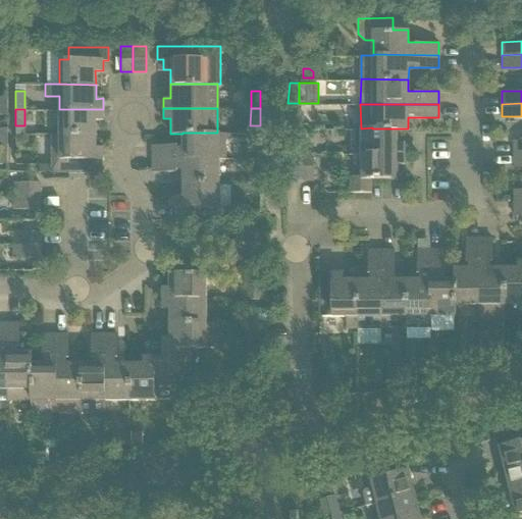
[(59,134),(96,134),(96,119),(103,119),(103,109),(59,109),(59,133),(59,134)]
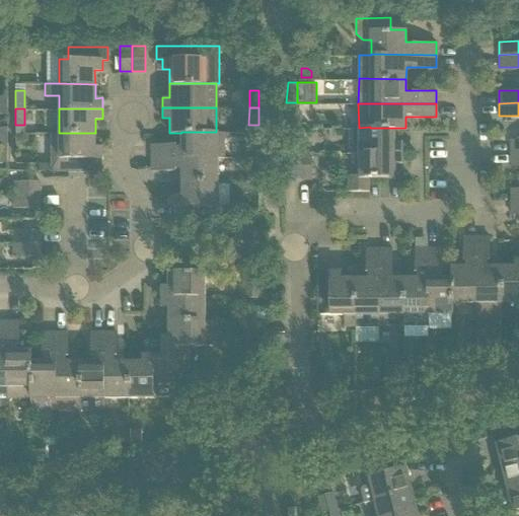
[(299,108),(286,108),(286,123),(299,123),(299,108)]
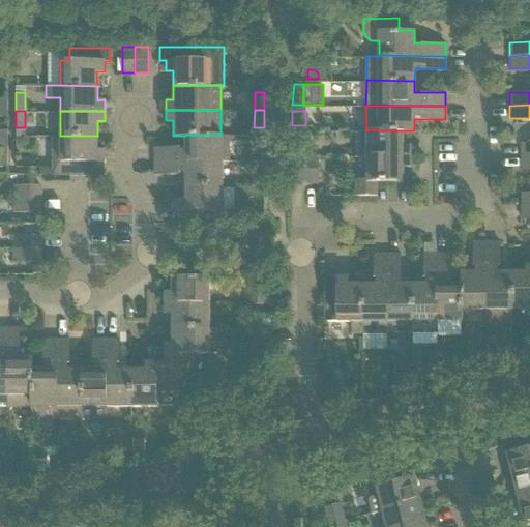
[(366,130),(354,129),(354,132),(356,132),(356,154),(354,154),(354,155),(366,155),(410,155),(410,145),(403,145),(403,130),(378,130),(378,129),(366,130)]
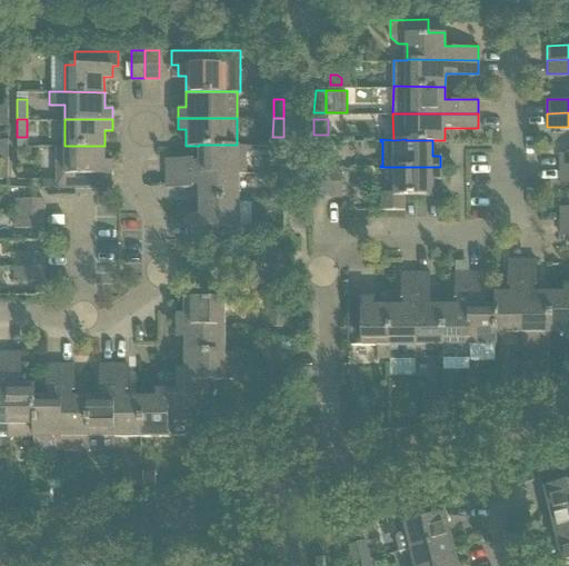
[(313,172),(313,195),(327,195),(327,167),(331,167),(331,140),(313,140),(313,154),(313,172)]
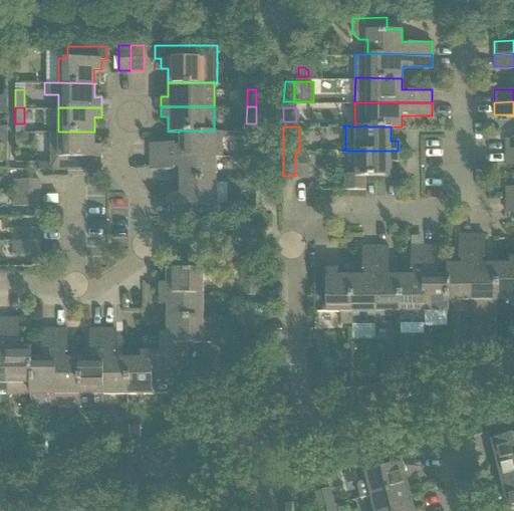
[(58,131),(50,131),(51,156),(51,168),(51,169),(66,168),(76,168),(94,168),(94,156),(101,156),(101,146),(94,146),(94,132),(58,132),(58,131)]
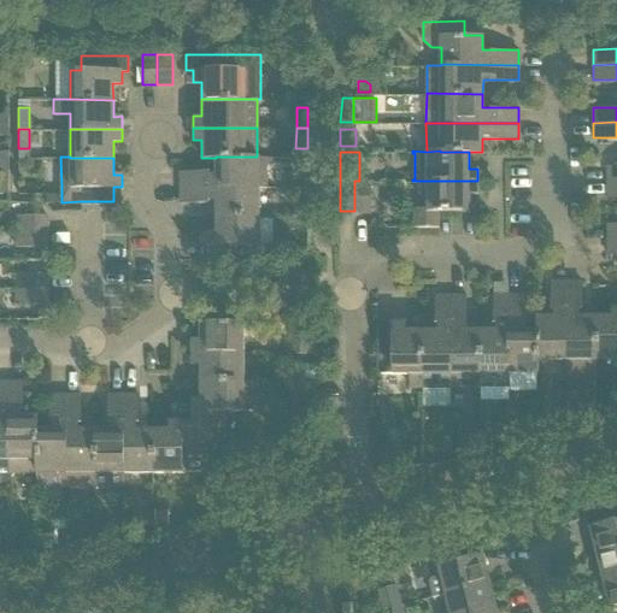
[(180,186),(268,186),(268,157),(257,157),(245,157),(216,157),(216,158),(216,171),(180,171),(180,186)]
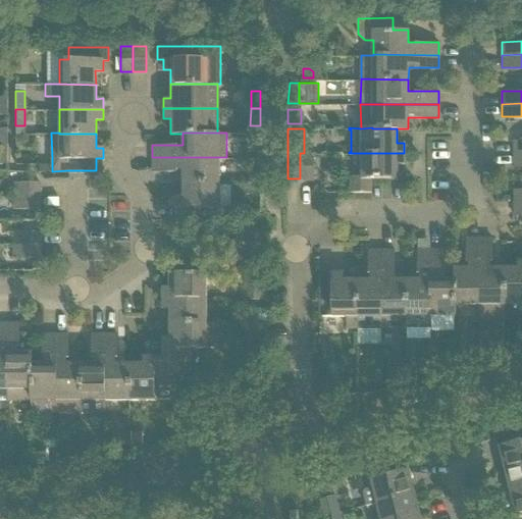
[(300,178),(313,178),(313,153),(304,153),(302,153),(300,153),(300,178)]
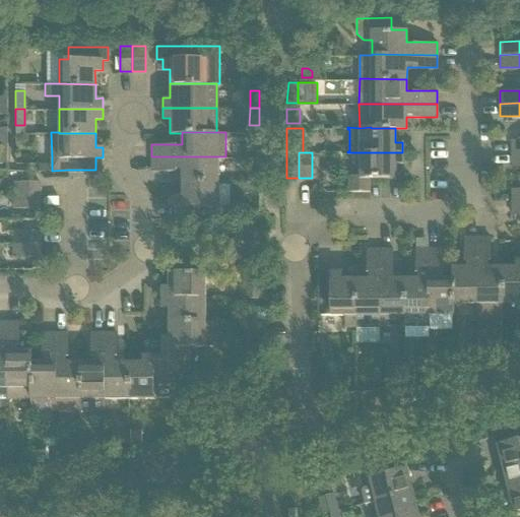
[(395,177),(395,163),(402,163),(402,152),(360,152),(360,175),(348,175),(348,190),(370,190),(370,177),(395,177)]
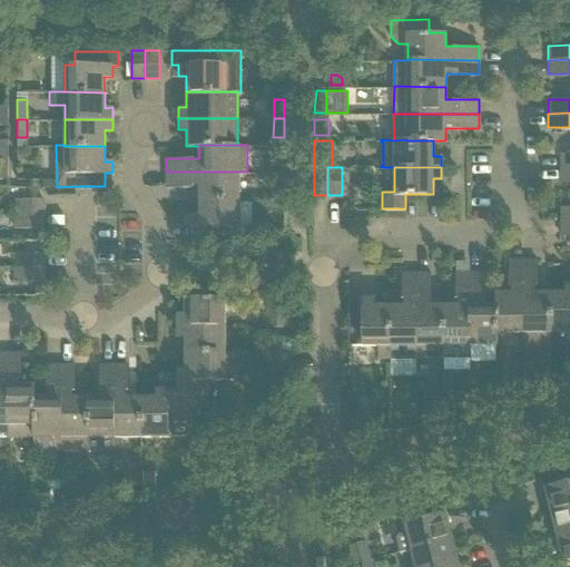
[(238,198),(238,174),(247,173),(247,172),(166,172),(166,186),(199,186),(199,198),(238,198)]
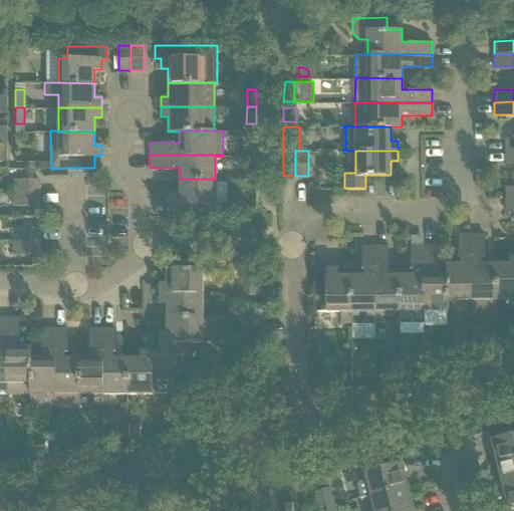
[(13,191),(39,191),(39,179),(13,179),(13,191)]
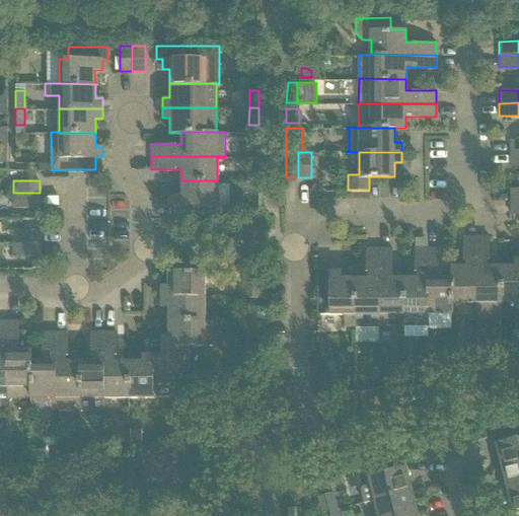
[(174,218),(200,218),(200,206),(217,206),(217,180),(181,180),(181,195),(174,195),(174,218)]
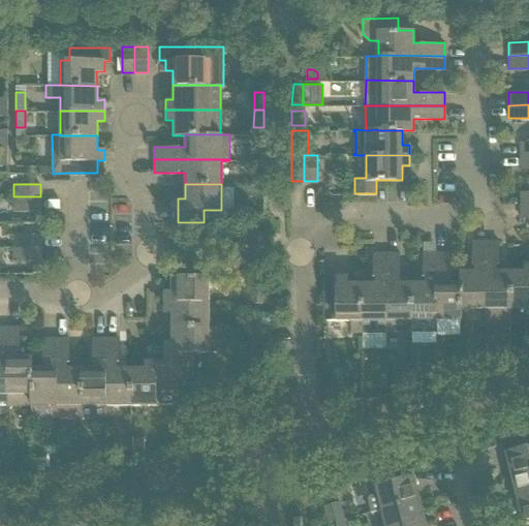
[(40,210),(40,196),(13,196),(13,210),(40,210)]
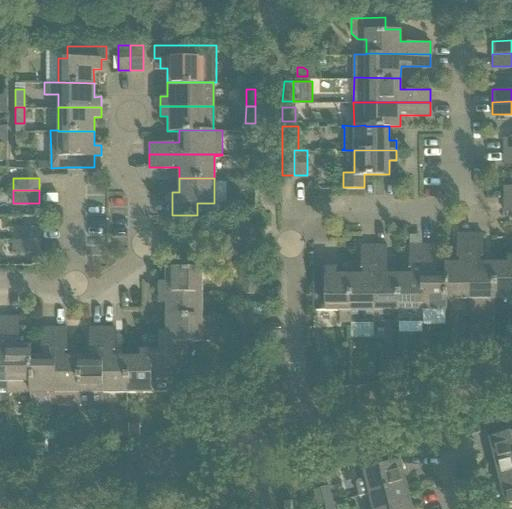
[(13,238),(39,238),(39,226),(13,226),(13,238)]
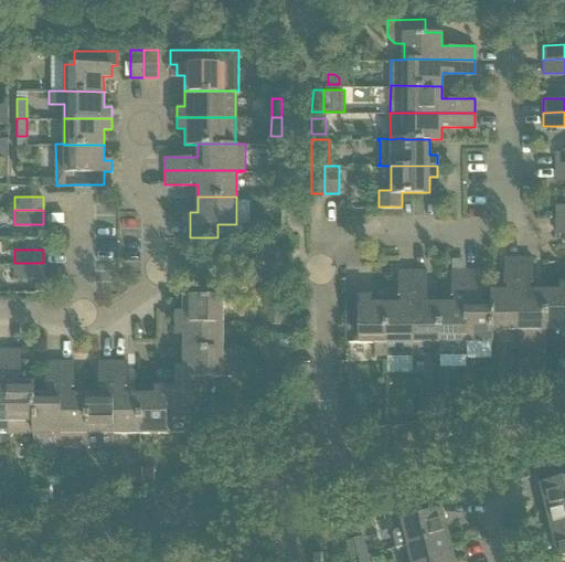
[(519,328),(519,256),(504,256),(504,289),(491,289),(491,301),(492,301),(492,328),(519,328)]
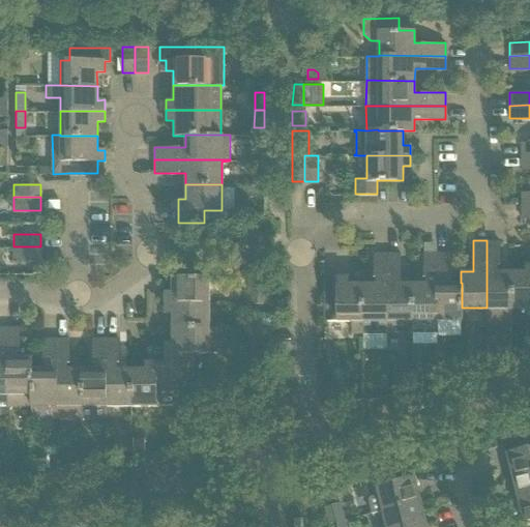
[(511,320),(511,308),(510,270),(499,270),(499,240),(487,240),(487,308),(487,320),(511,320)]
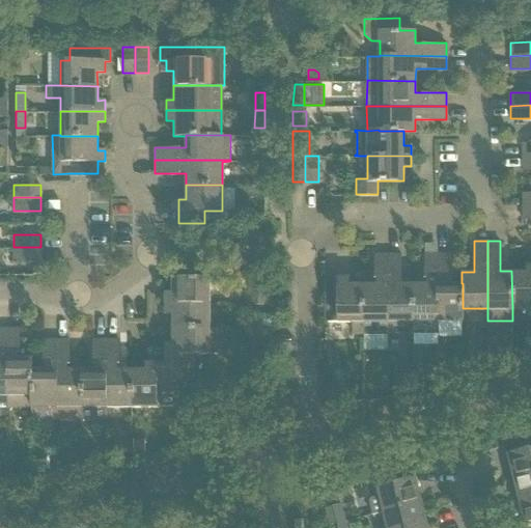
[(14,260),(40,260),(40,247),(14,247),(14,260)]
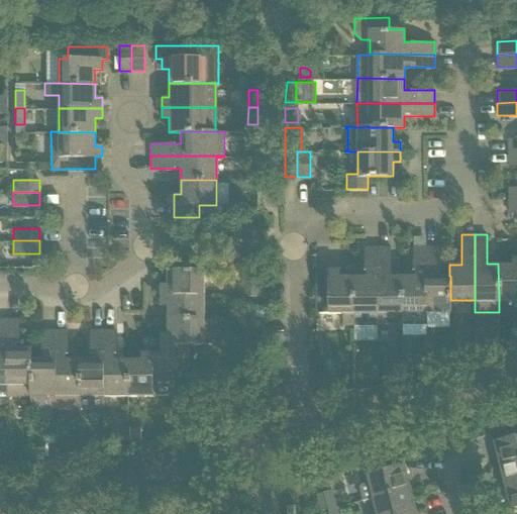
[(353,323),(378,323),(378,245),(365,245),(365,276),(353,276),(353,323)]
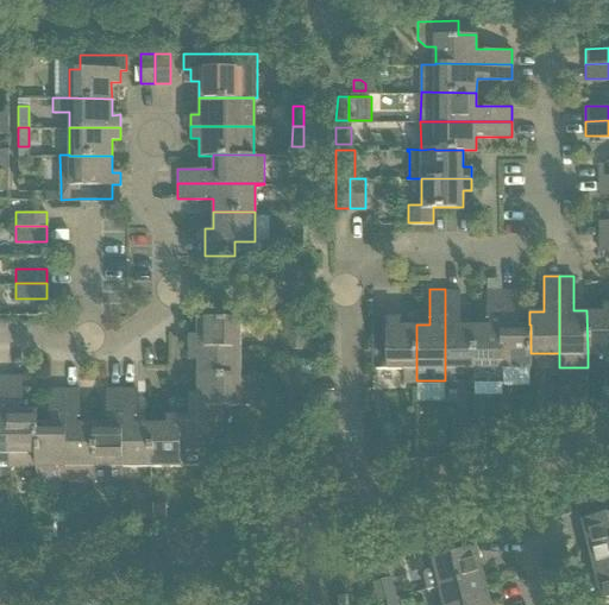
[(459,325),(459,289),(445,289),(445,380),(473,380),(473,325),(459,325)]
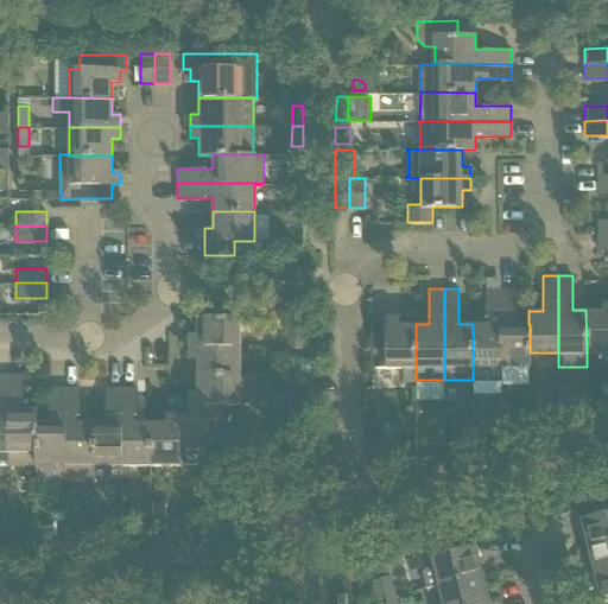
[(473,380),(501,380),(501,366),(501,288),(486,288),(486,323),(473,324),(473,380)]
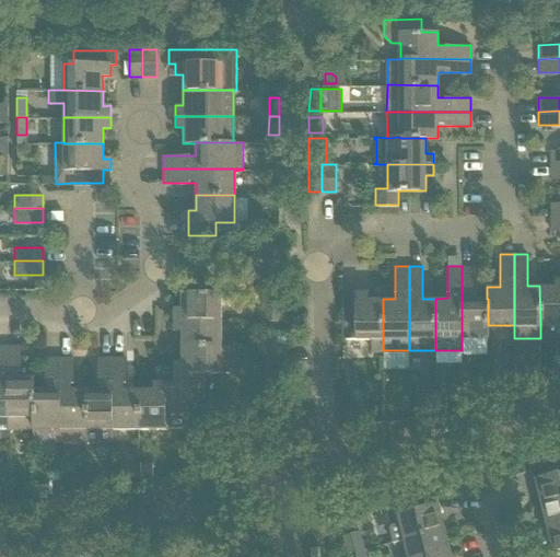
[(475,299),(475,266),(462,266),(462,337),(488,337),(488,325),(488,299),(487,299),(475,299)]
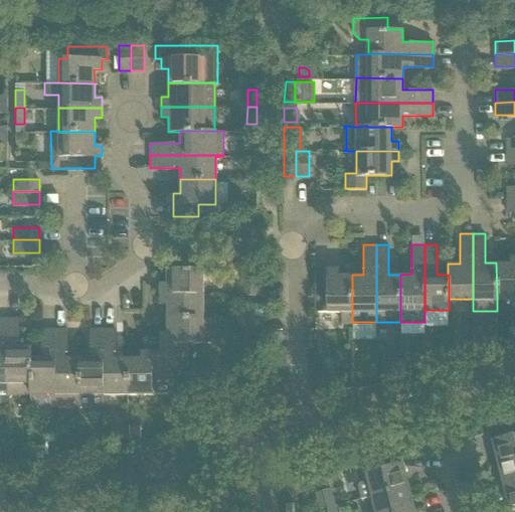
[(514,256),(511,256),(511,264),(496,263),(497,299),(514,298),(514,256)]
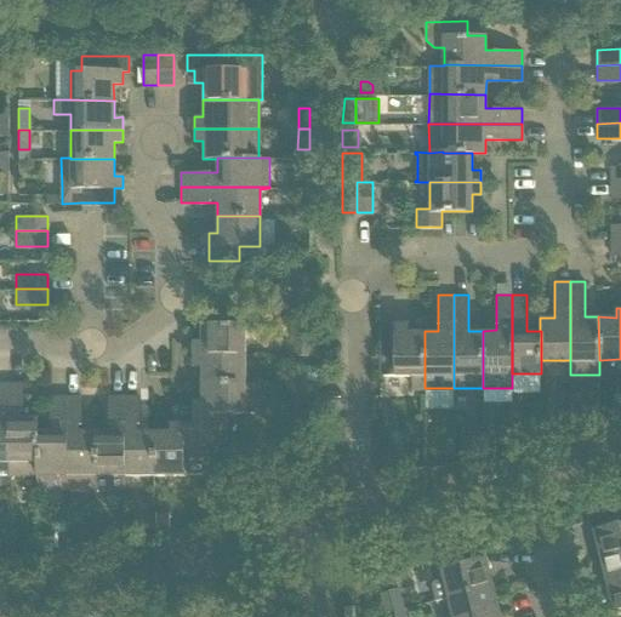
[(408,331),(408,323),(380,323),(380,375),(411,375),(411,388),(425,388),(425,331),(408,331)]
